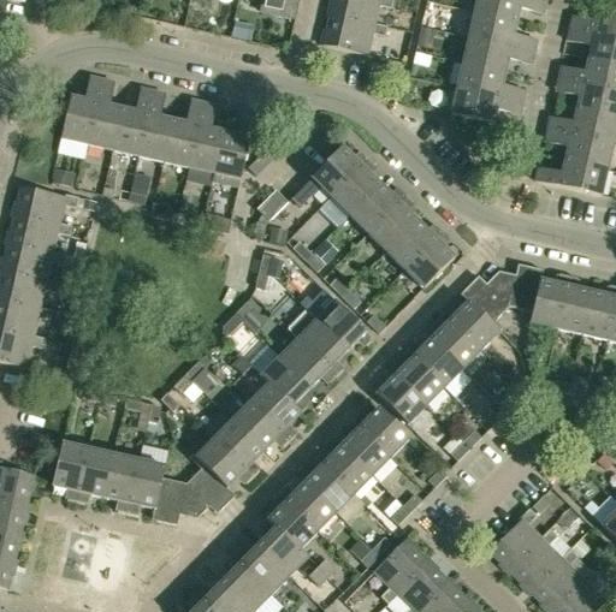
[(261,0),(260,10),(284,16),(286,0),(261,0)]
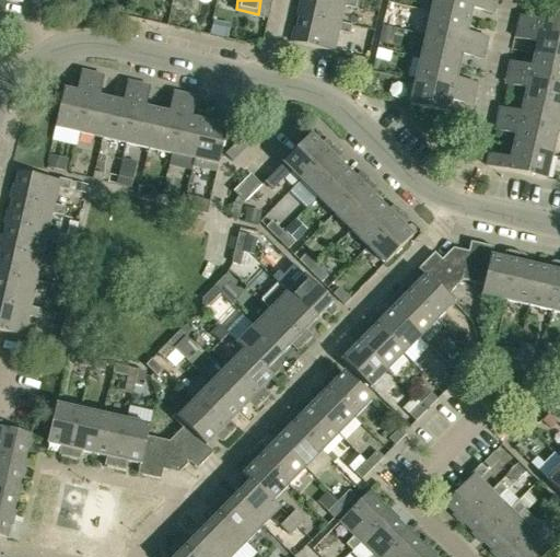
[(260,0),(258,14),(268,16),(271,0),(260,0)]
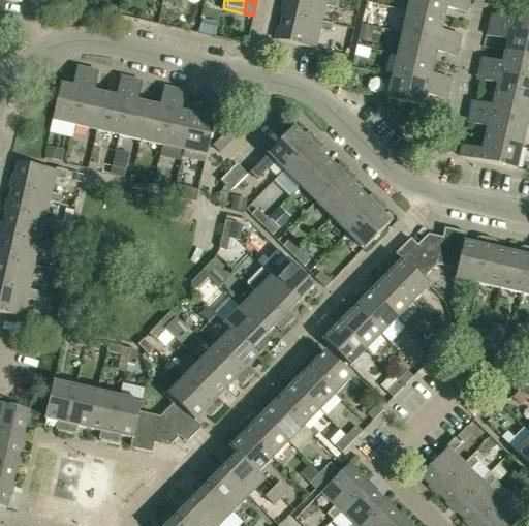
[(284,0),(282,12),(320,22),(321,19),(324,4),(336,6),(337,0),(284,0)]
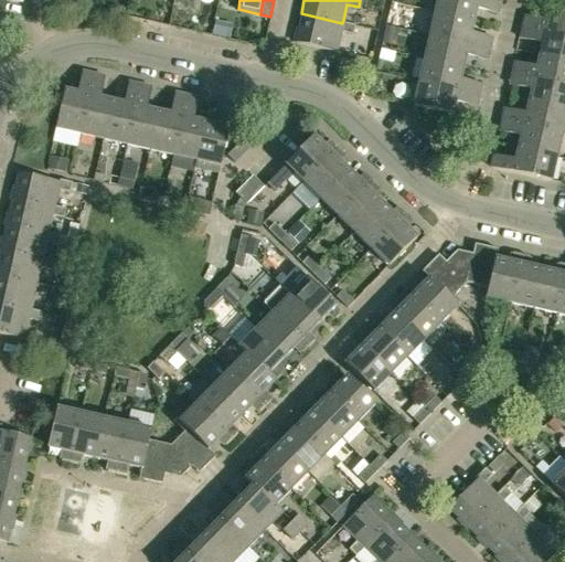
[(498,11),(500,0),(437,0),(435,10),(473,18),(477,3),(486,6),(488,9),(498,11)]
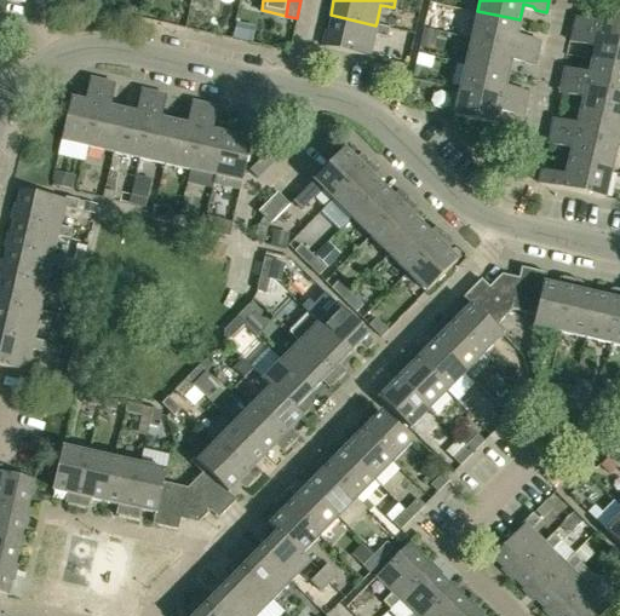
[(574,27),(619,36),(619,9),(603,6),(600,23),(590,21),(587,17),(577,15),(574,27)]
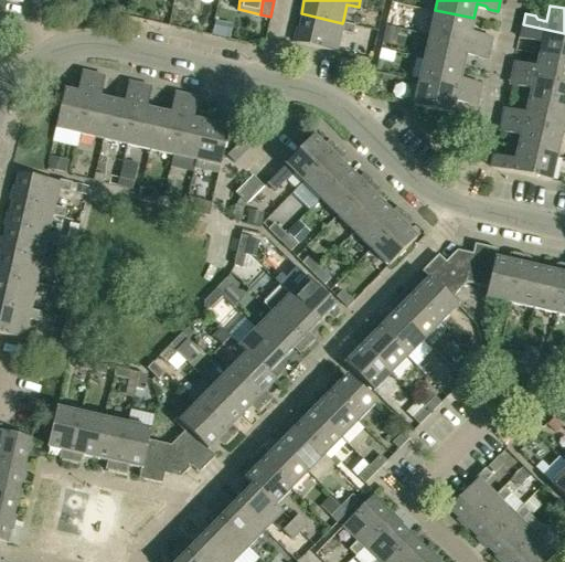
[(470,33),(473,18),(435,10),(429,33),(490,46),(492,35),(482,33),(479,35),(470,33)]
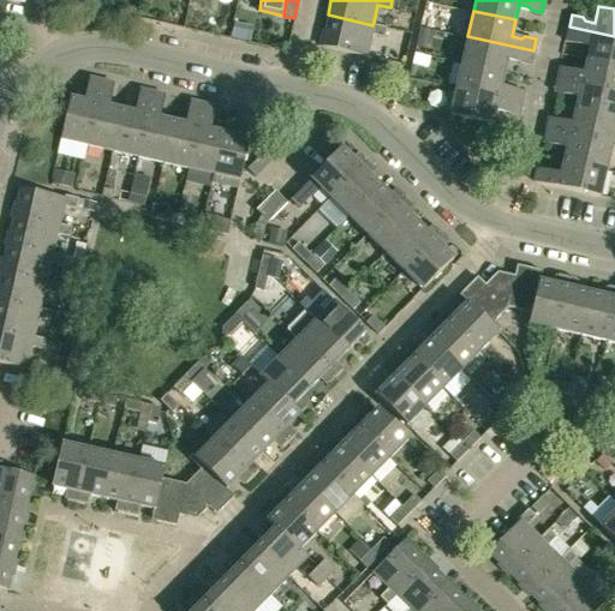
[(387,25),(374,22),(372,25),(328,15),(322,43),(366,54),(371,33),(384,35),(387,25)]
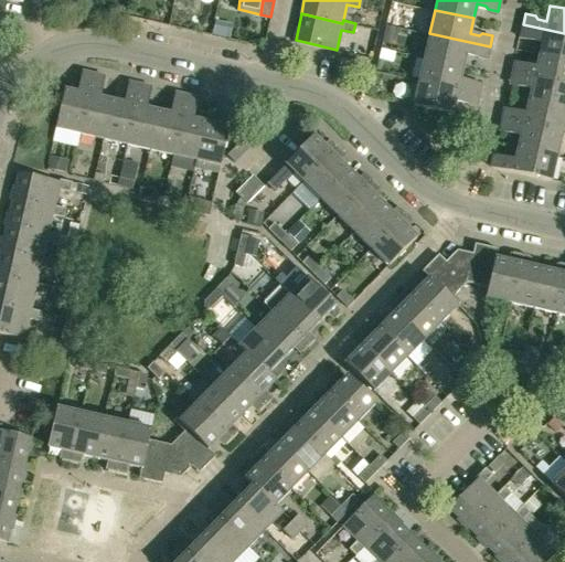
[(386,23),(383,40),(395,42),(400,25),(386,23)]
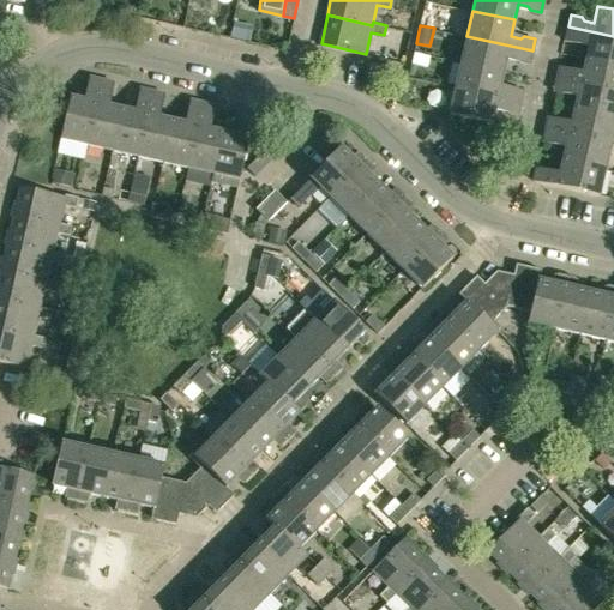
[(613,64),(613,36),(569,26),(565,40),(576,41),(579,38),(589,41),(585,58),(613,64)]
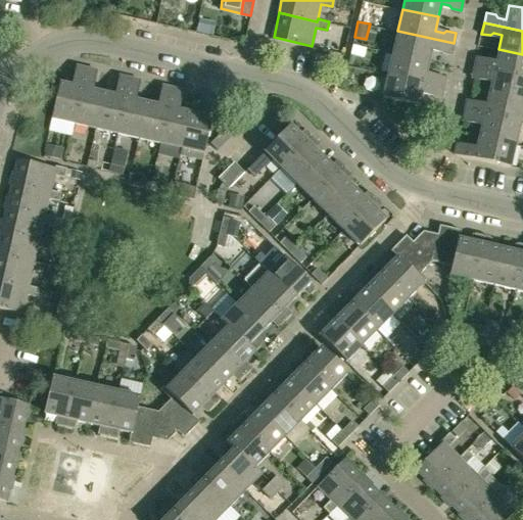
[(450,53),(454,43),(397,31),(393,52),(428,60),(432,46),(440,48),(442,51),(450,53)]
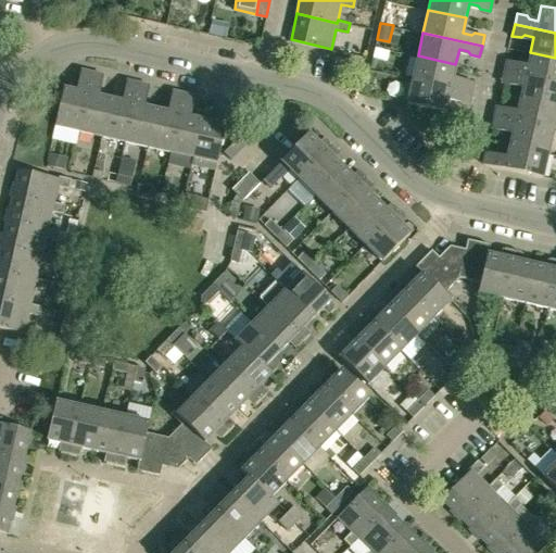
[(555,82),(555,58),(530,52),(527,66),(518,64),(516,61),(506,59),(504,70),(555,82)]
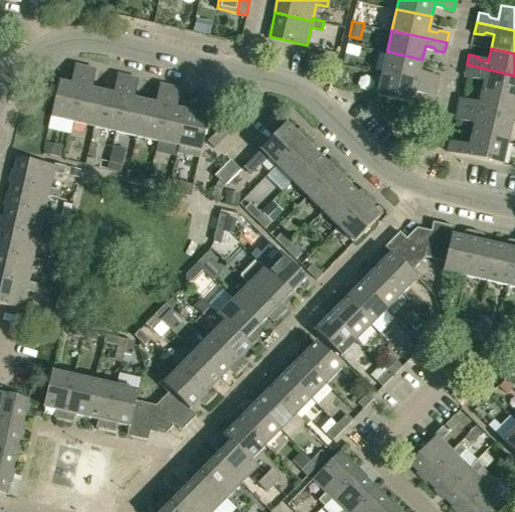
[(418,72),(421,59),(387,51),(382,72),(437,84),(439,74),(431,72),(427,74),(418,72)]
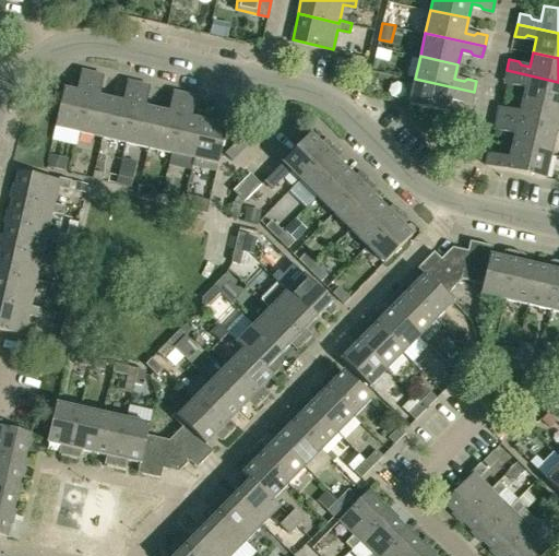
[(79,130),(93,71),(81,69),(79,78),(82,81),(80,91),(63,86),(56,125),(79,130)]
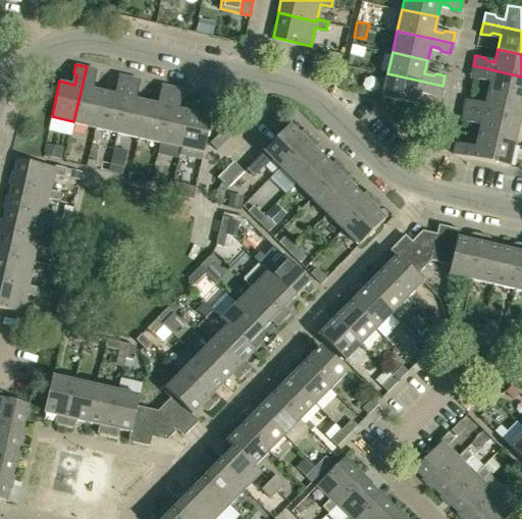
[(521,99),(521,76),(473,65),(471,76),(479,79),(483,75),(491,78),(488,92),(521,99)]
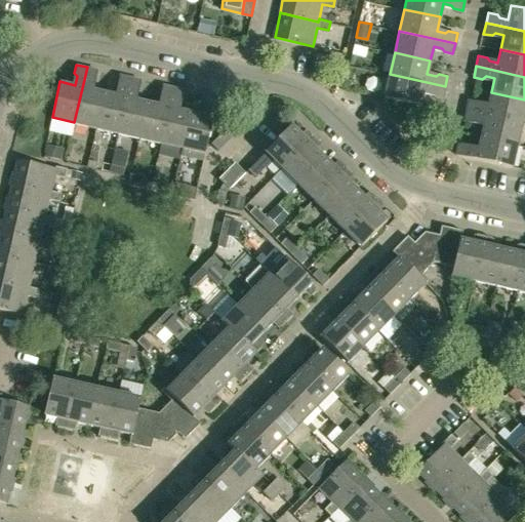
[(95,127),(104,91),(90,88),(92,80),(95,78),(97,69),(87,67),(74,122),(95,127)]
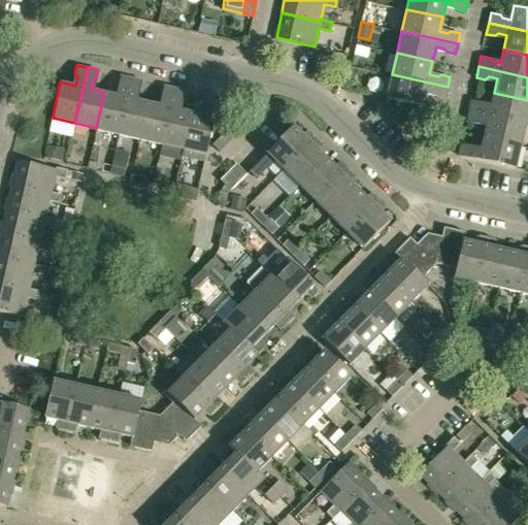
[(118,133),(131,77),(121,74),(119,84),(121,87),(119,95),(104,92),(96,128),(118,133)]
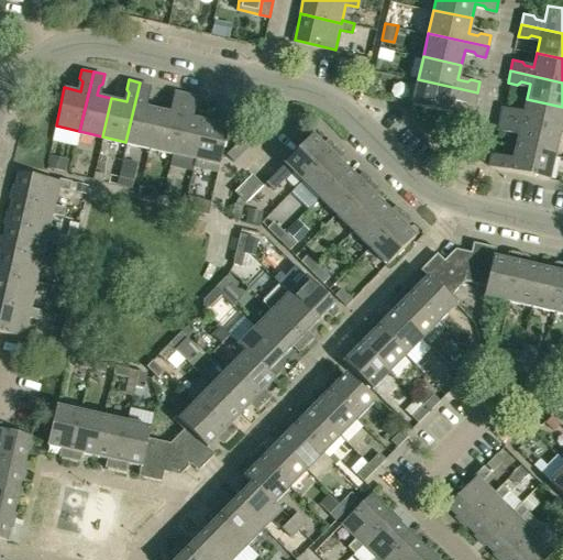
[(475,103),(477,92),(418,79),(412,102),(451,111),(454,96),(463,98),(465,101),(475,103)]
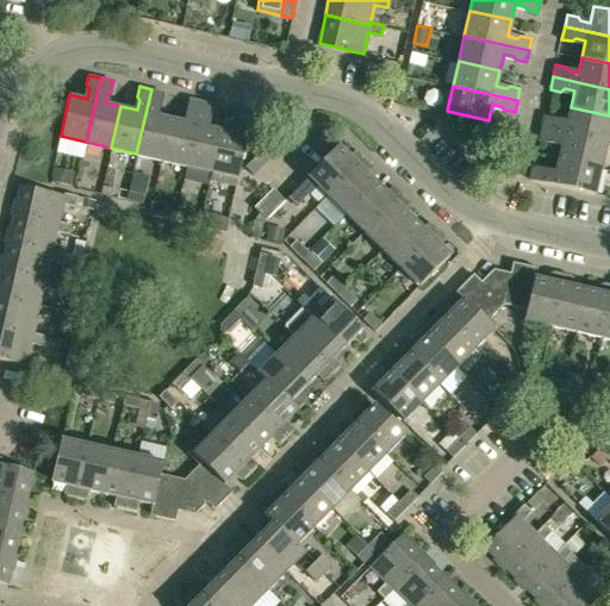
[(161,160),(172,118),(155,114),(157,104),(161,102),(163,92),(151,89),(136,154),(161,160)]
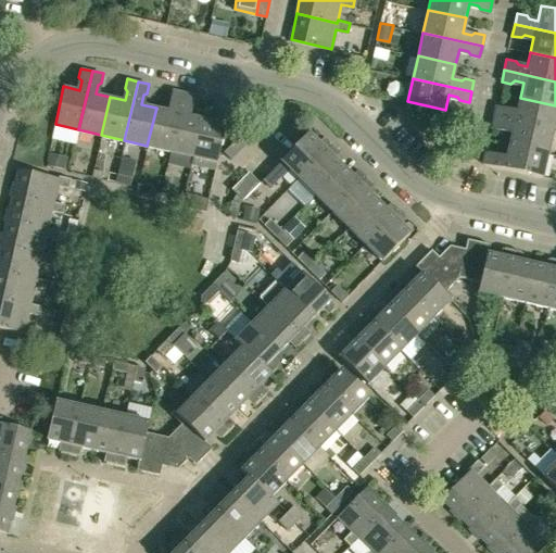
[(171,151),(184,91),(173,89),(171,98),(173,102),(171,111),(156,108),(147,146),(171,151)]
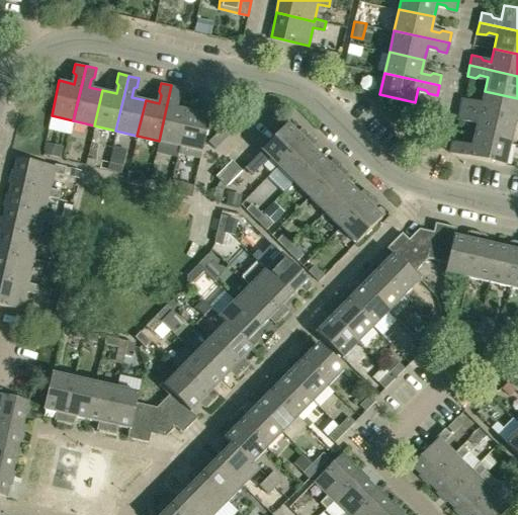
[(180,145),(188,109),(174,106),(176,98),(179,96),(181,88),(171,85),(159,141),(179,145),(180,145)]
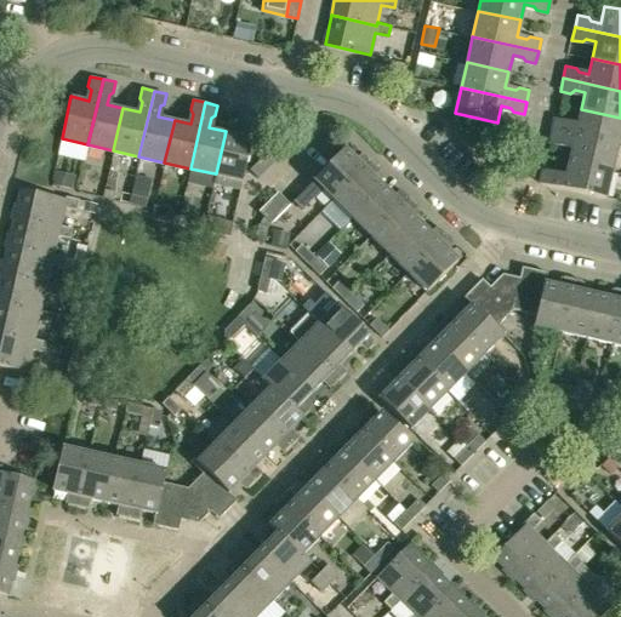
[(617,144),(620,126),(620,118),(581,109),(577,125),(567,123),(565,119),(554,116),(551,129),(617,144)]
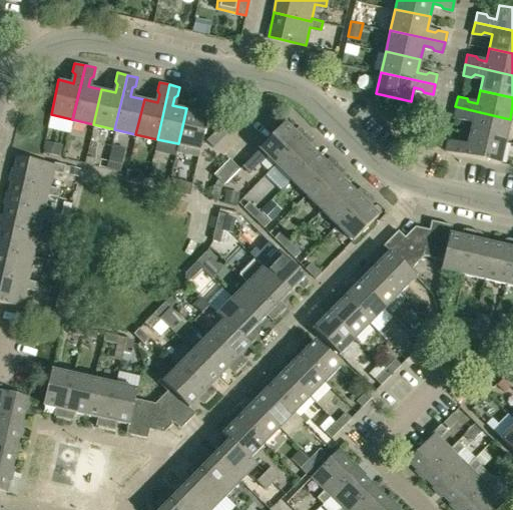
[(198,155),(199,148),(212,94),(201,91),(199,100),(201,103),(199,112),(186,108),(178,143),(177,143),(176,149),(198,155)]
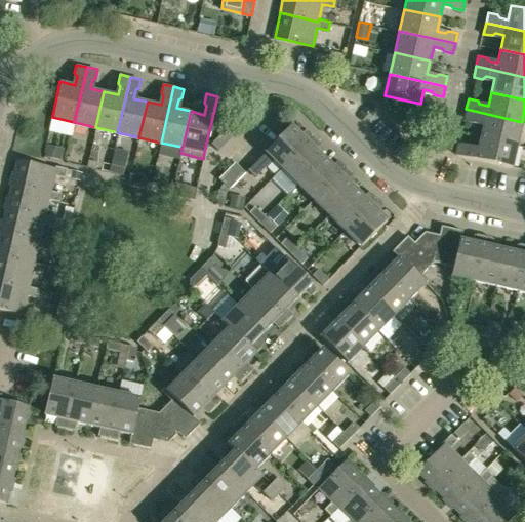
[(517,144),(522,122),(466,109),(463,120),(473,122),(476,119),(484,121),(481,135),(517,144)]
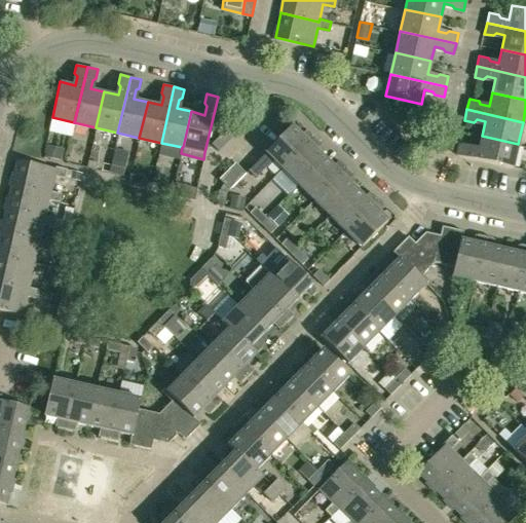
[(249,169),(256,176),(273,158),(283,167),(314,135),(309,128),(302,136),(292,125),(249,169)]
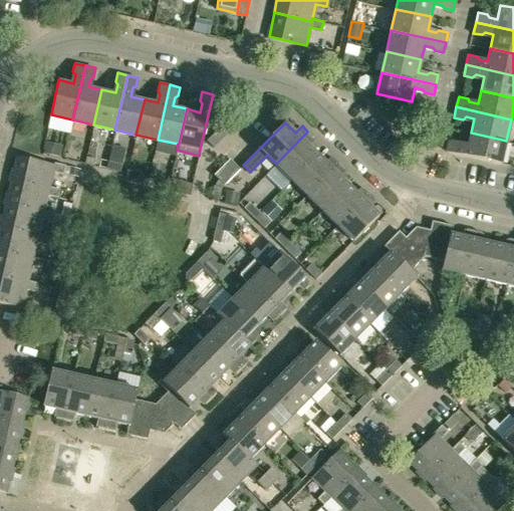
[(291,179),(316,153),(306,144),(313,137),(307,132),(276,164),(291,179)]
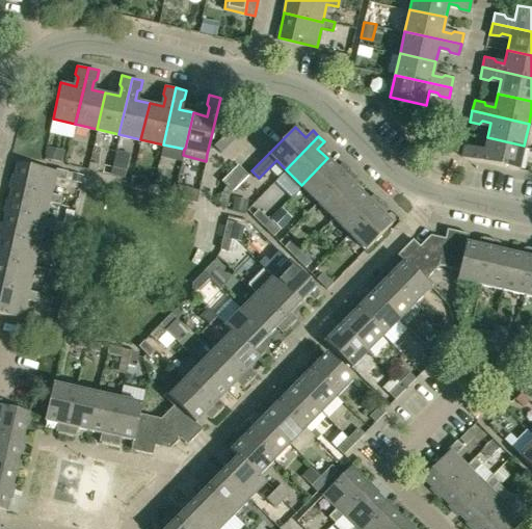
[(519,168),(524,146),(487,137),(484,152),(476,150),(474,146),(464,143),(462,155),(519,168)]
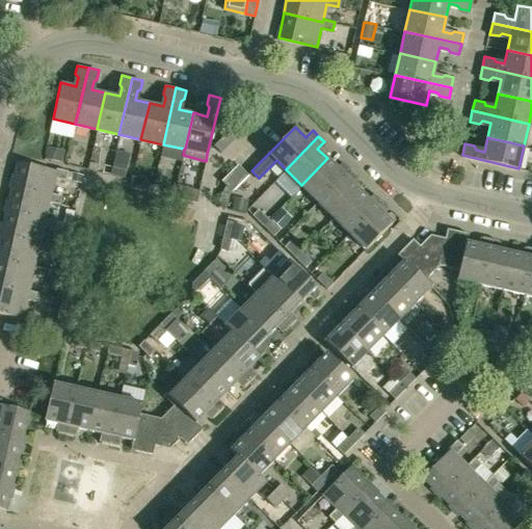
[(64,149),(48,146),(46,157),(62,161),(64,149)]
